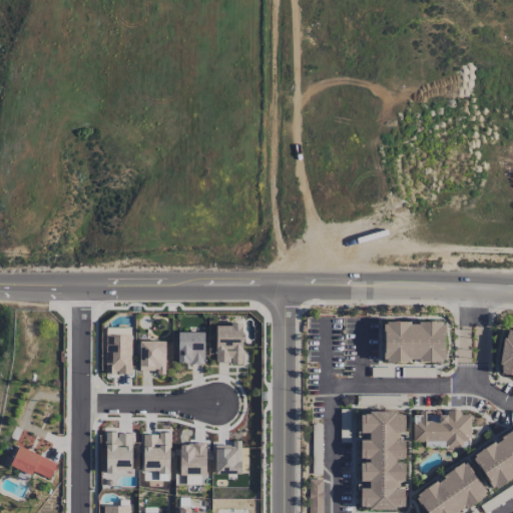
[(387,322),(411,322),(411,325),(418,324),(418,322),(443,322),(443,325),(445,324),(445,336),(443,336),(444,347),(446,347),(446,359),(442,359),(442,362),(419,362),(419,359),(410,359),(409,362),(388,362),(387,360),(384,360),(384,348),(386,348),(385,338),(384,338),(384,325),(387,325),(387,322)]
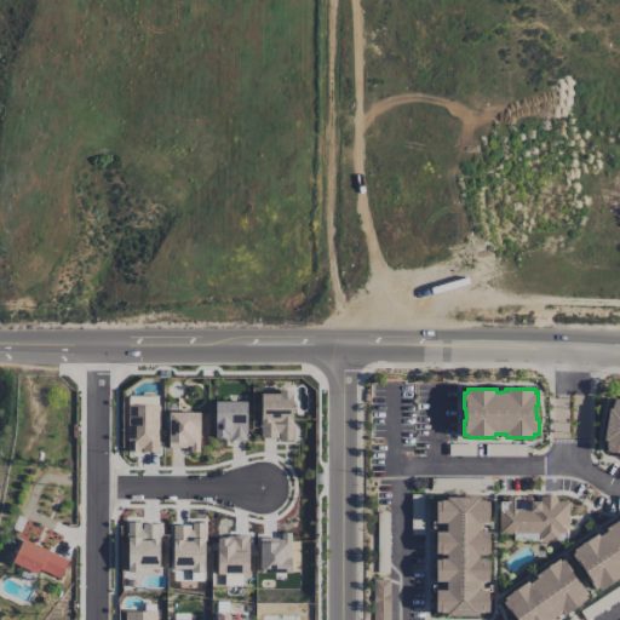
[(260,440),(293,440),(292,391),(259,392),(260,440)]
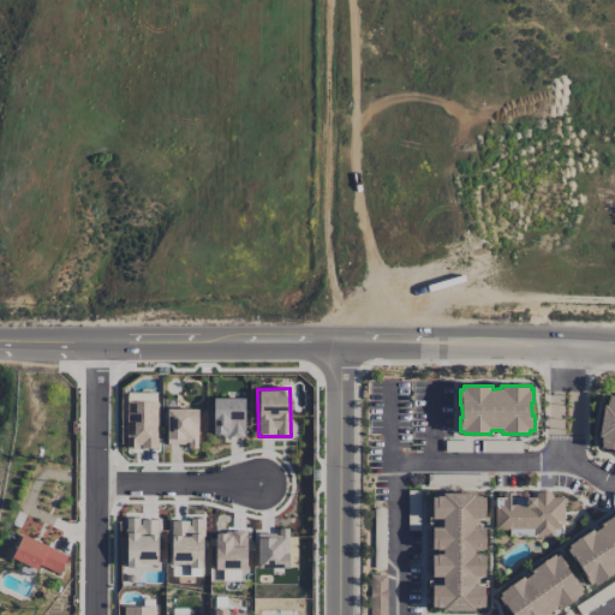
[(610,395),(614,395),(614,448),(602,447),(602,443),(601,442),(602,437),(599,436),(604,405),(607,405),(608,400),(610,400),(610,395)]
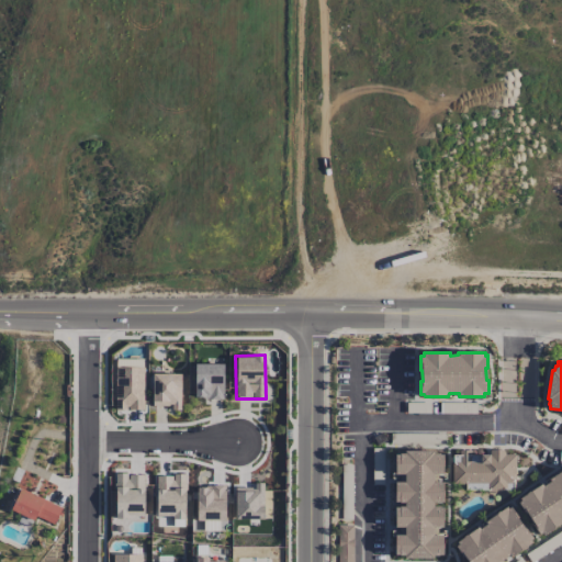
[(223,363),(194,364),(195,400),(224,398),(223,363)]
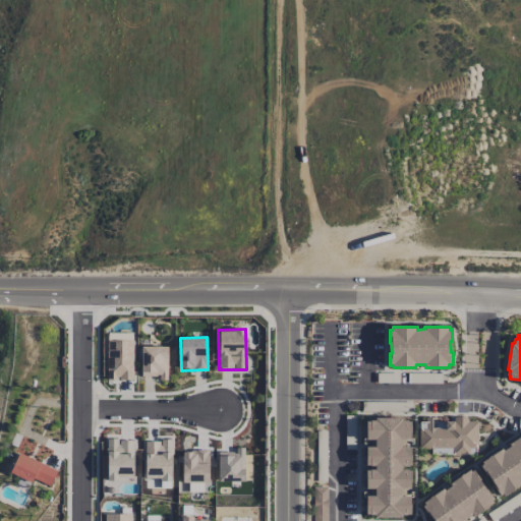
[(133,341),(107,341),(107,381),(133,380),(133,341)]
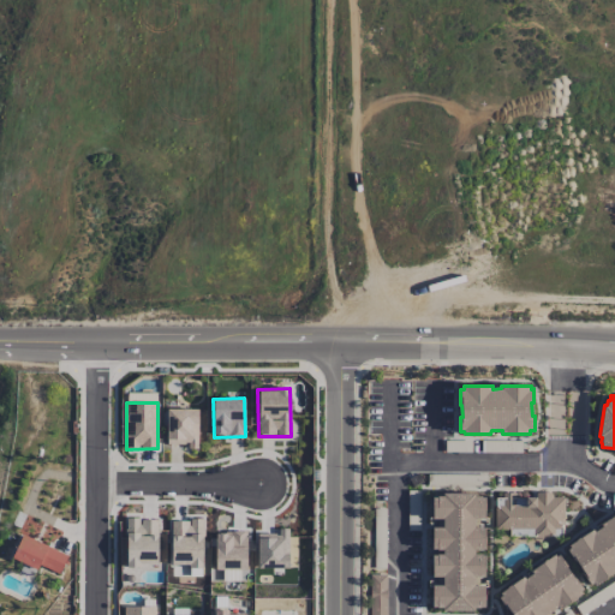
[(197,408),(167,410),(167,445),(187,443),(187,449),(198,449),(197,408)]
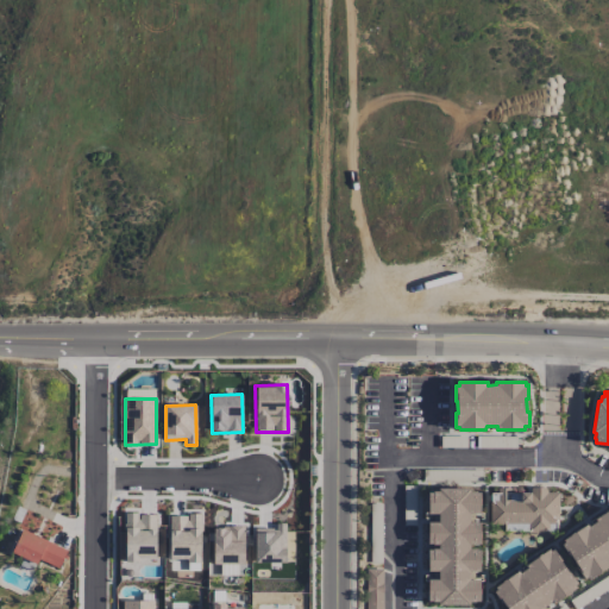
[(493,494),(498,494),(498,488),(512,488),(512,494),(521,494),(521,493),(531,493),(531,488),(548,488),(548,493),(559,493),(559,522),(558,522),(558,531),(550,531),(550,532),(531,532),(529,531),(506,531),(506,525),(491,525),(493,494)]
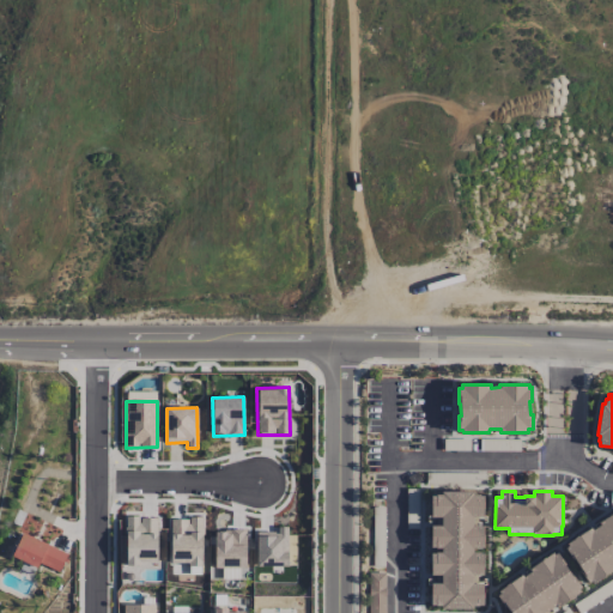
[(441,492),(474,492),(474,495),(479,495),(479,497),(483,497),(483,517),(473,517),(473,526),(484,526),(484,547),(479,547),(479,548),(473,548),(473,552),(479,552),(479,554),(483,553),(484,575),(478,575),(478,577),(473,577),(473,583),(484,583),(484,606),(473,606),(472,610),(442,610),(441,606),(431,606),(431,583),(442,583),(442,576),(431,575),(431,553),(436,553),(436,552),(442,552),(442,548),(437,548),(437,547),(432,547),(431,526),(442,526),(442,517),(431,517),(432,496),(441,496),(441,492)]
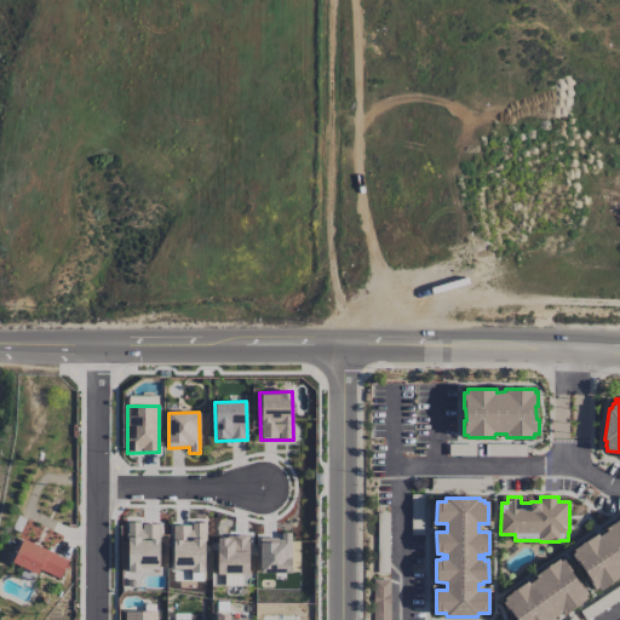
[(574,550),(598,534),(600,537),(608,532),(606,529),(619,518),(619,578),(600,590),(598,587),(593,590),(586,577),(587,575),(581,566),(579,566),(572,555),(575,552),(574,550)]
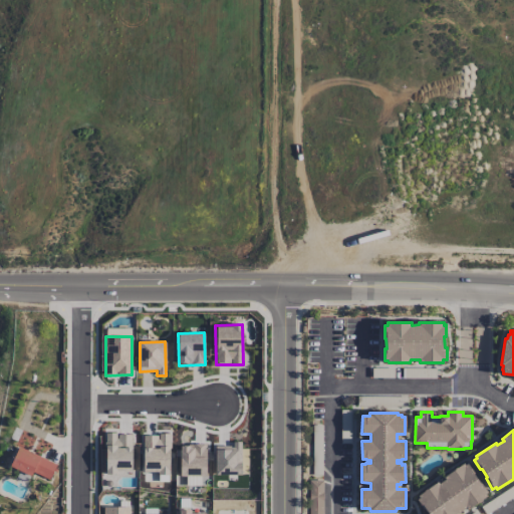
[(132,472),(132,434),(105,434),(105,472),(132,472)]
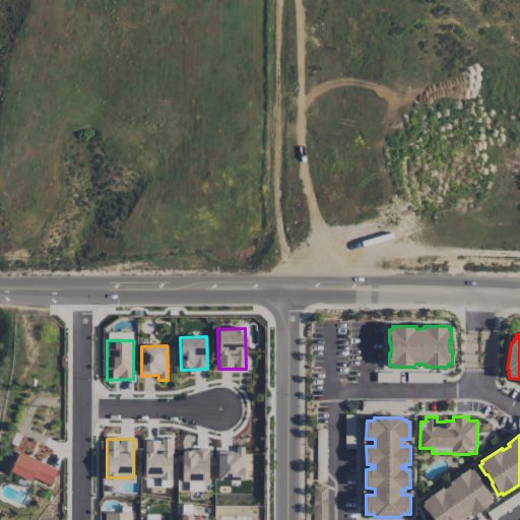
[(144,478),(171,479),(172,440),(145,439),(144,478)]
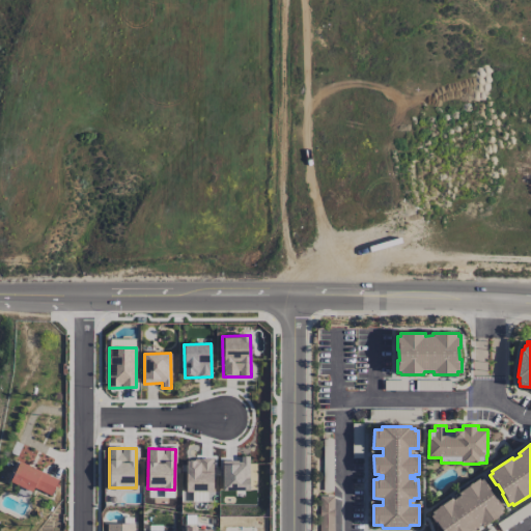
[(250,456),(241,456),(241,460),(222,460),(222,490),(249,491),(250,456)]
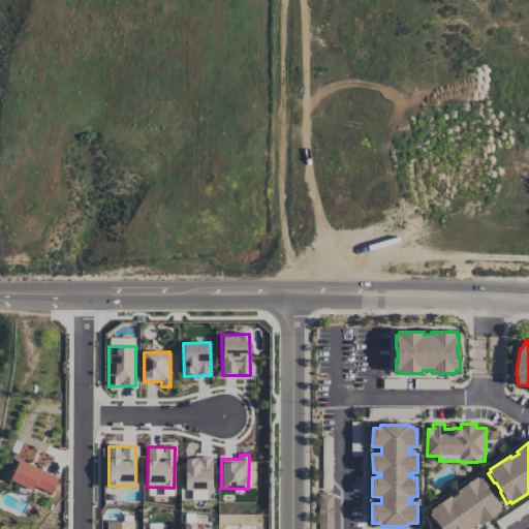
[(186,458),(185,490),(212,490),(212,458),(186,458)]
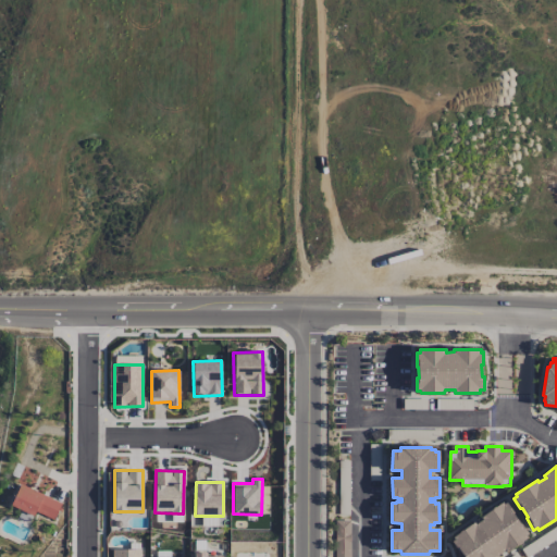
[(53,520),(62,503),(20,484),(10,506),(33,516),(35,511),(53,520)]
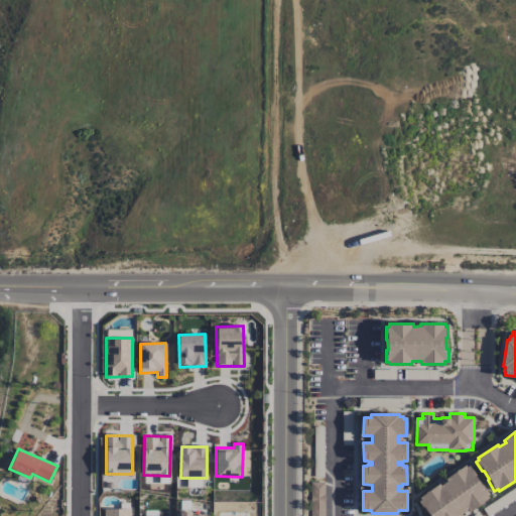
[(419,498),(439,484),(440,485),(446,481),(445,480),(466,465),(467,467),(469,466),(474,472),(473,473),(483,488),(485,487),(490,494),(487,496),(489,498),(471,511),(469,509),(463,514),(465,515),(430,515),(427,510),(425,511),(419,502),(421,500),(419,498)]
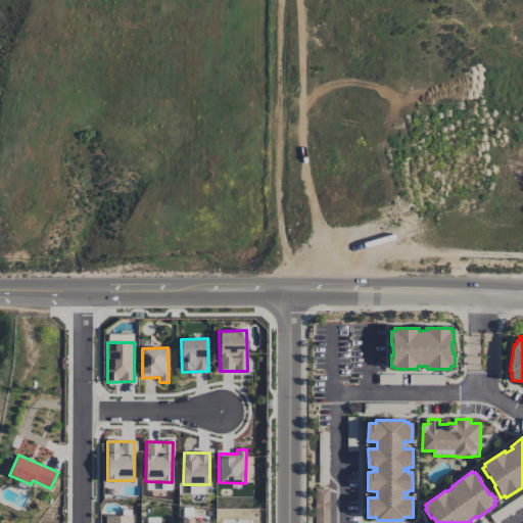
[(328,522),(328,489),(315,489),(315,522),(328,522)]
